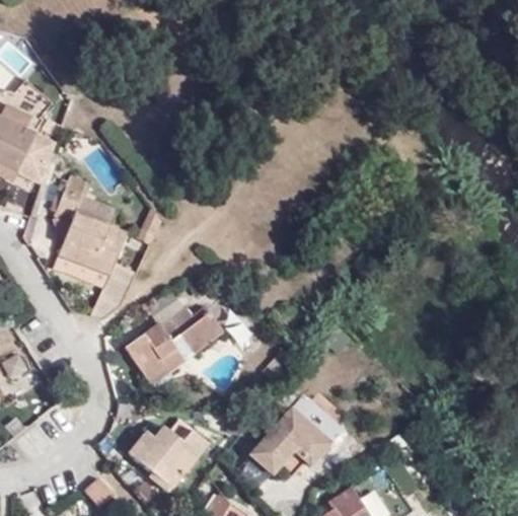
[(25,77),(12,91),(37,115),(50,101),(25,77)]
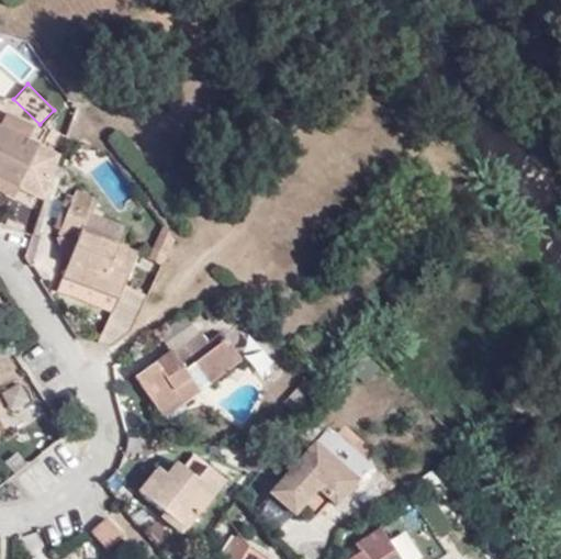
[(32,125),(6,112),(0,124),(26,137),(32,125)]
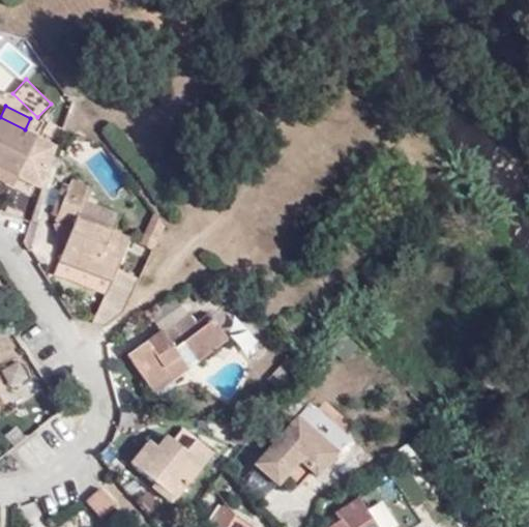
[(0,165),(19,174),(36,135),(25,129),(0,117),(0,165)]
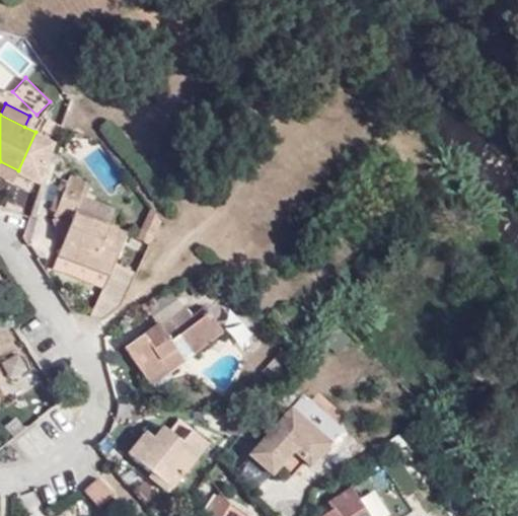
[(0,174),(13,180),(18,170),(0,161),(0,174)]
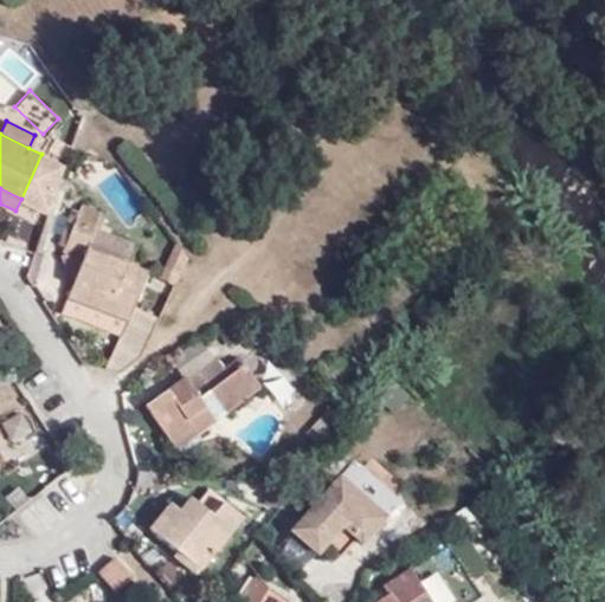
[(63,191),(58,202),(65,206),(70,193),(63,191)]
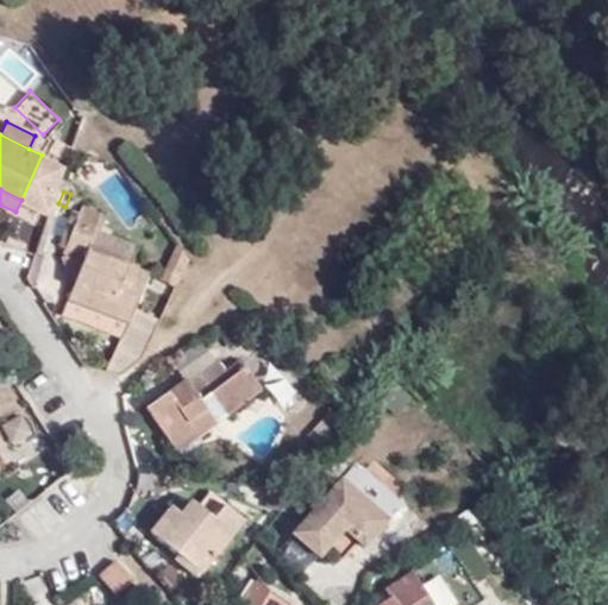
[(146,271),(126,263),(88,249),(95,231),(101,214),(82,206),(66,249),(68,250),(85,256),(77,275),(69,296),(127,319),(146,271)]
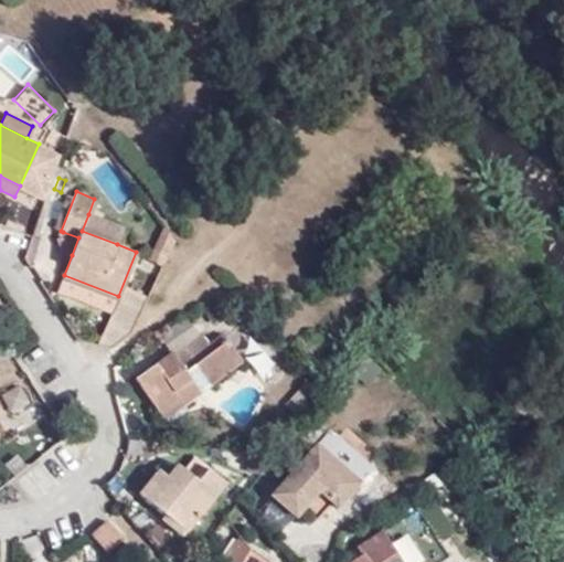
[(124,228),(88,214),(82,231),(117,244),(124,228)]
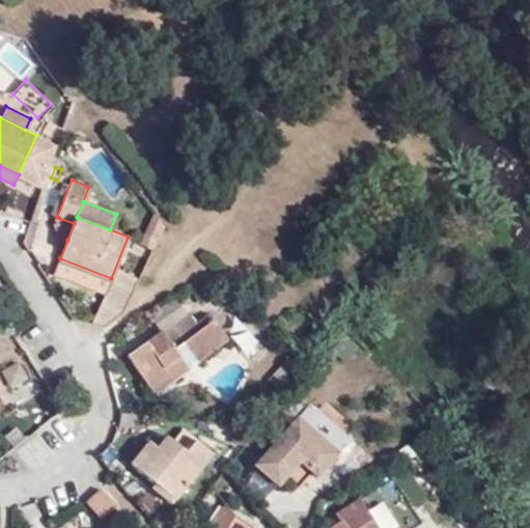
[(136,242),(151,249),(163,225),(151,211),(136,242)]
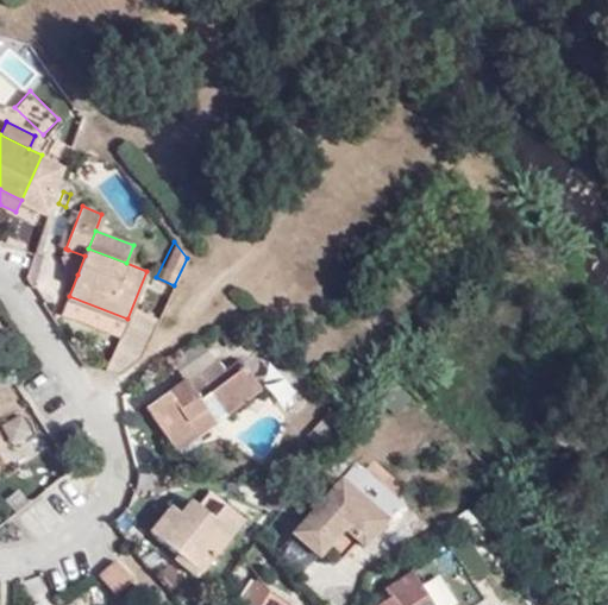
[(73,276),(77,275),(85,256),(68,250),(62,252),(73,276)]
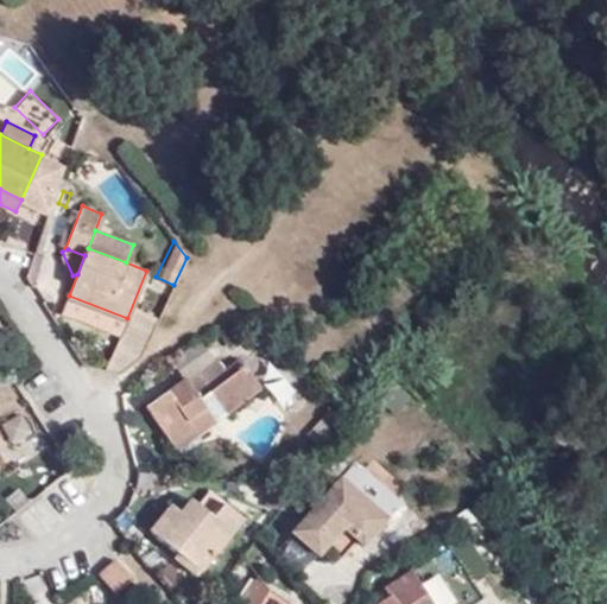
[(204,337),(174,358),(185,377),(188,380),(217,356),(204,337)]
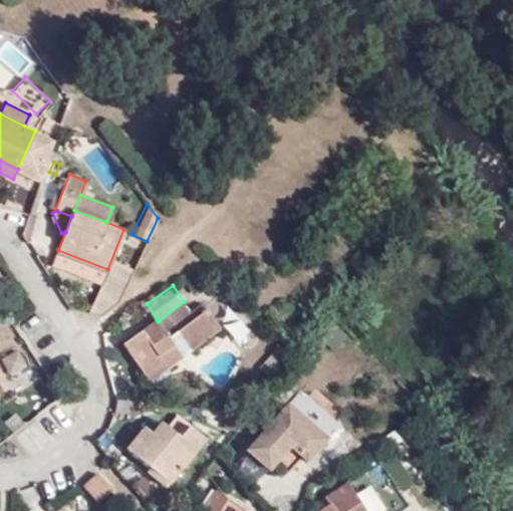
[(159,321),(157,319),(124,343),(147,374),(165,362),(168,366),(183,355),(218,331),(200,306),(192,311),(184,301),(159,321)]
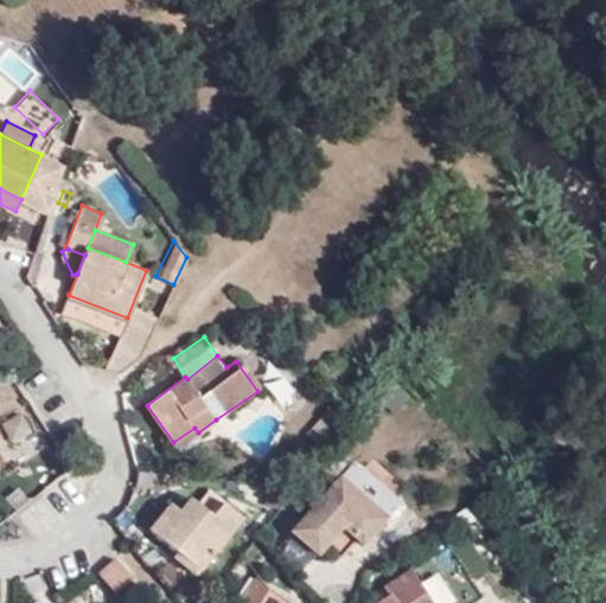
[(335,443),(327,438),(321,444),(327,450),(335,443)]
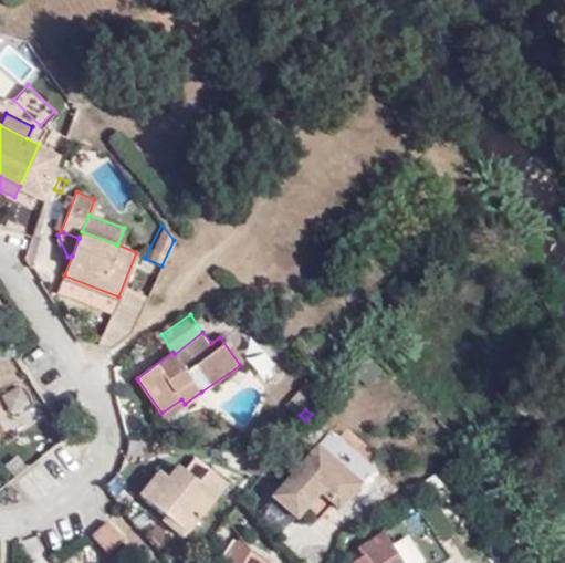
[(294,423),(300,427),(305,420),(300,415),(294,423)]
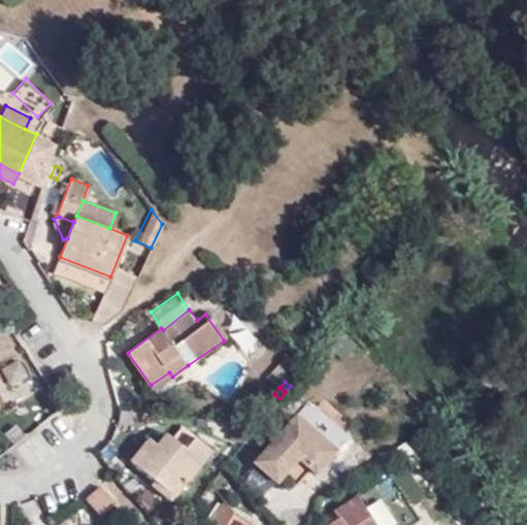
[(288,474),(301,458),(314,468),(319,472),(340,446),(299,412),(257,461),(282,481),(288,474)]
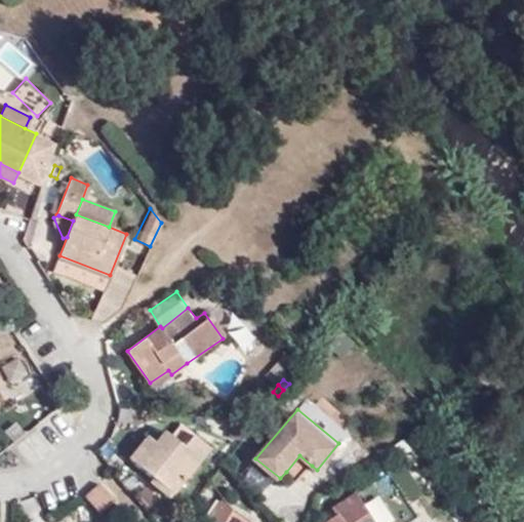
[(149,436),(131,459),(173,492),(211,447),(195,434),(185,446),(167,431),(158,442),(149,436)]
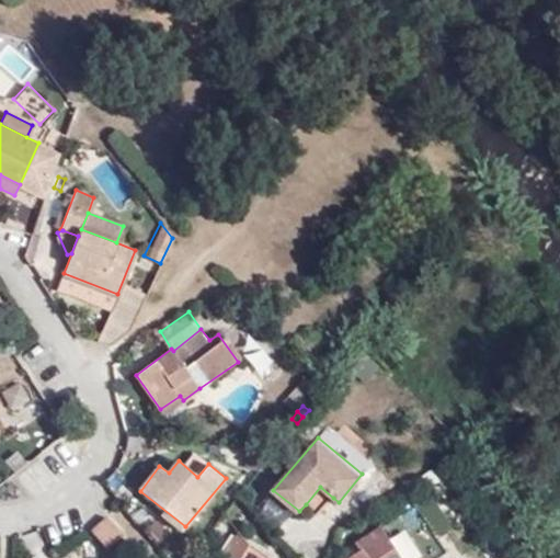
[(306,504),(319,515),(333,498),(320,487),(306,504)]
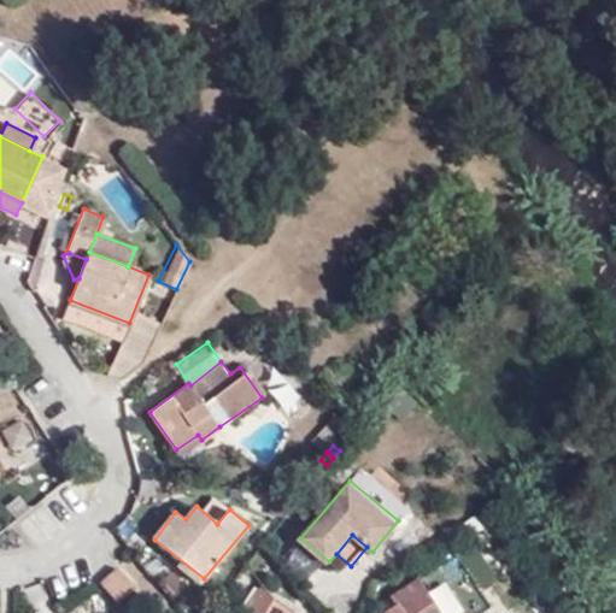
[(121,567),(104,582),(118,599),(135,584),(121,567)]
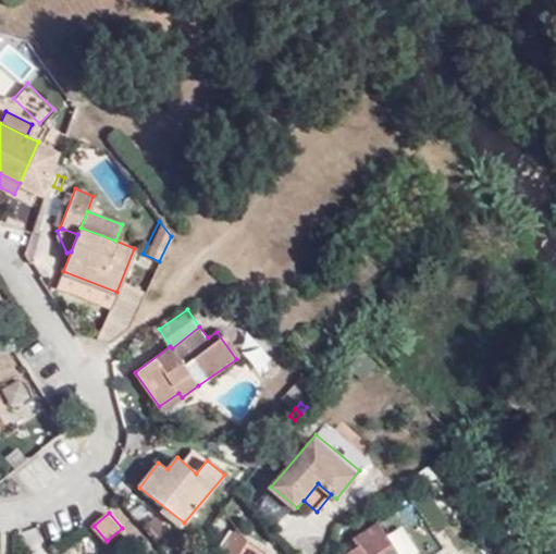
[(400,553),(380,522),(355,538),(359,544),(344,553),(400,553)]
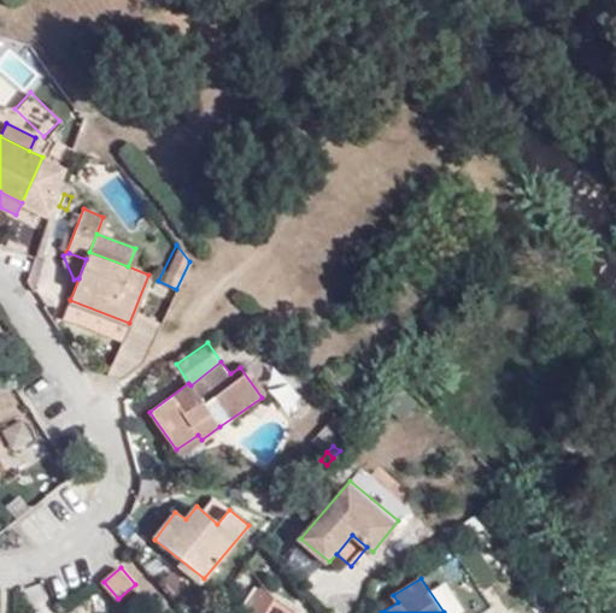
[(262,583),(242,612),(262,612),(270,602),(275,596),(262,583)]
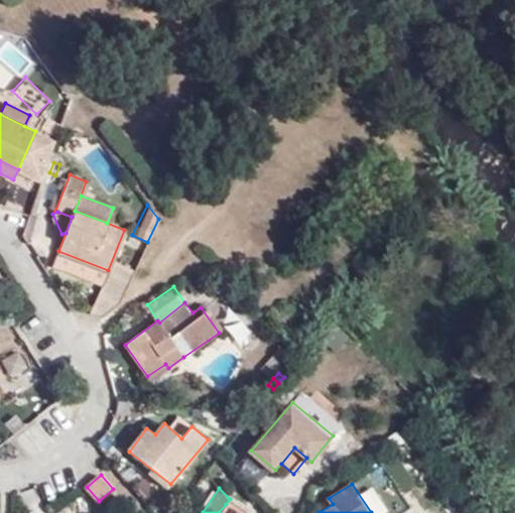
[(240,512),(226,504),(219,512),(240,512)]
